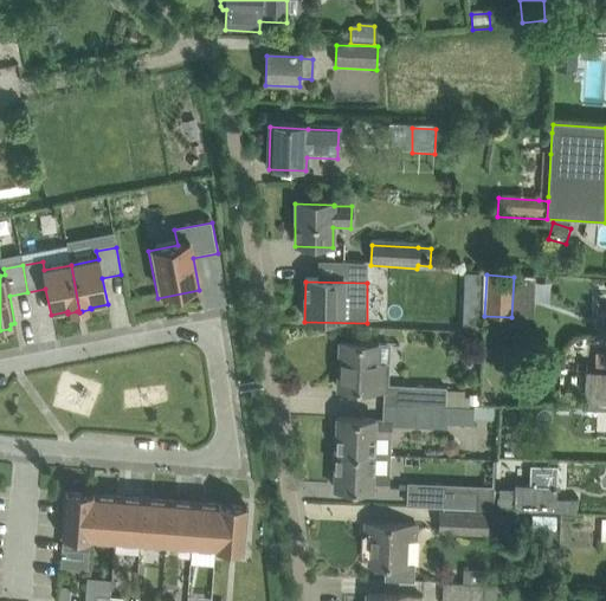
[(340,346),(339,393),(386,395),(385,407),(416,407),(445,408),(470,408),(471,400),(470,400),(455,400),(455,392),(388,388),(386,388),(386,381),(376,380),(378,347),(340,346)]
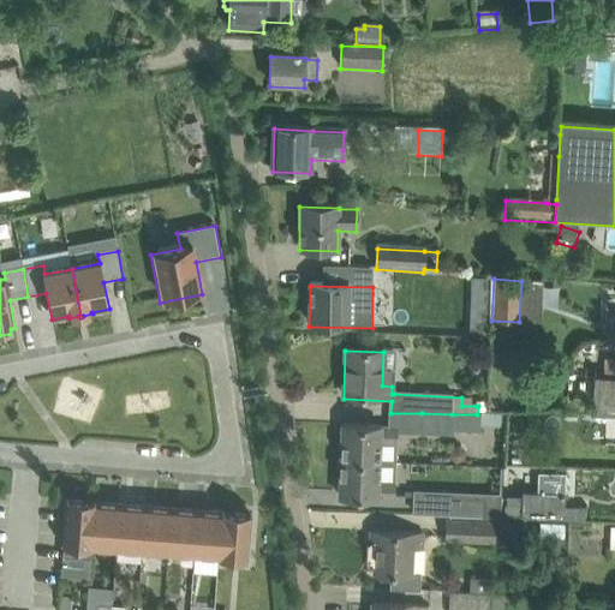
[(614,380),(595,380),(593,416),(614,417),(614,380)]
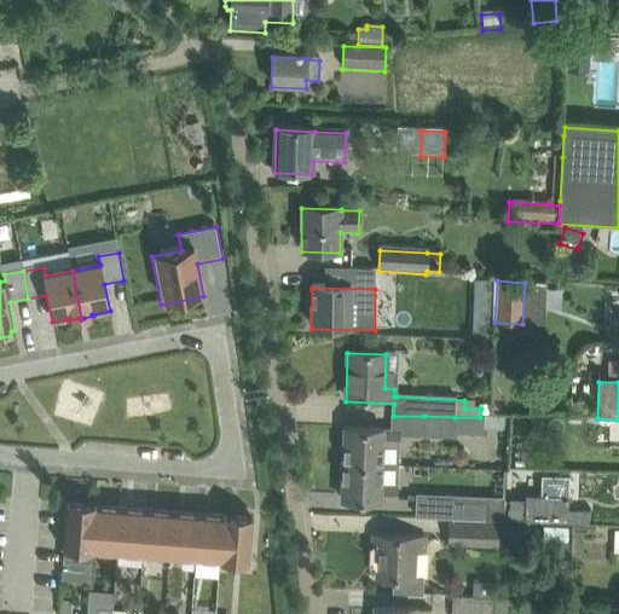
[(530,405),(530,418),(548,418),(548,405),(530,405)]
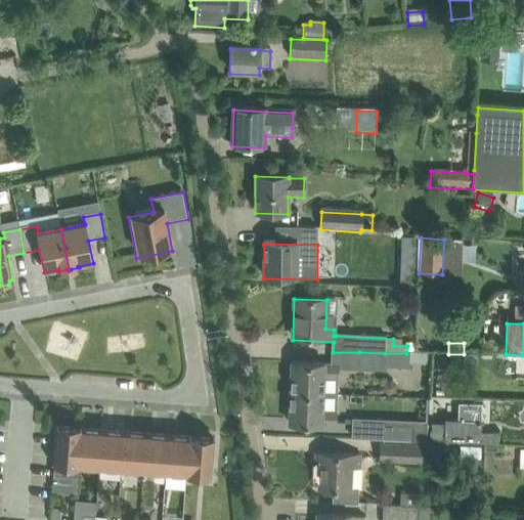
[(359,352),(359,372),(387,373),(387,369),(409,370),(409,365),(409,353),(406,353),(385,353),(359,352)]
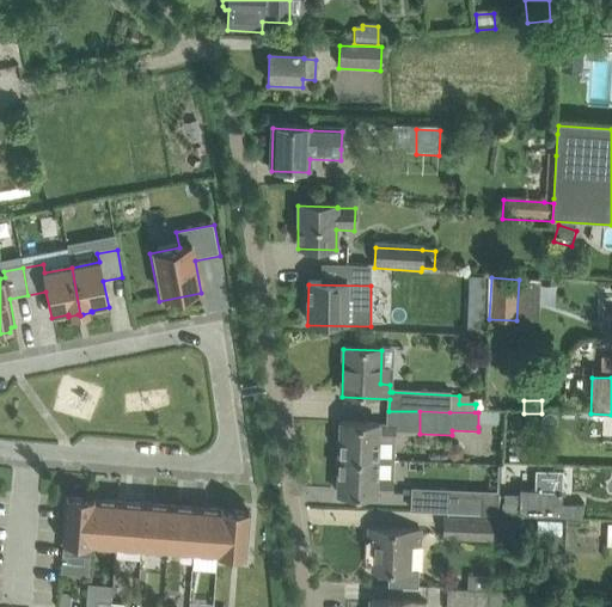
[(338,461),(384,464),(385,443),(397,443),(397,427),(386,425),(386,428),(341,425),(338,461)]
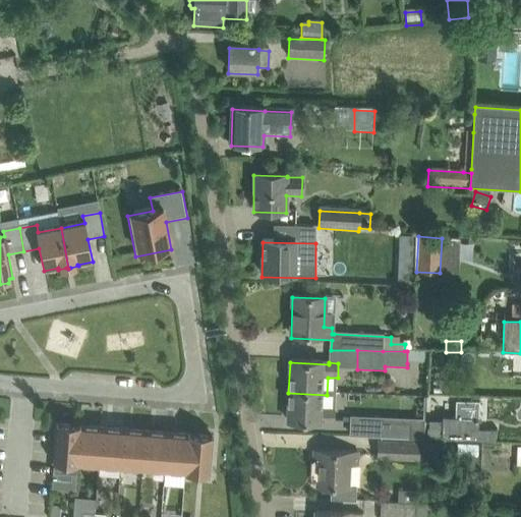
[(288,393),(287,423),(326,424),(326,426),(335,426),(336,413),(326,412),(327,395),(288,393)]
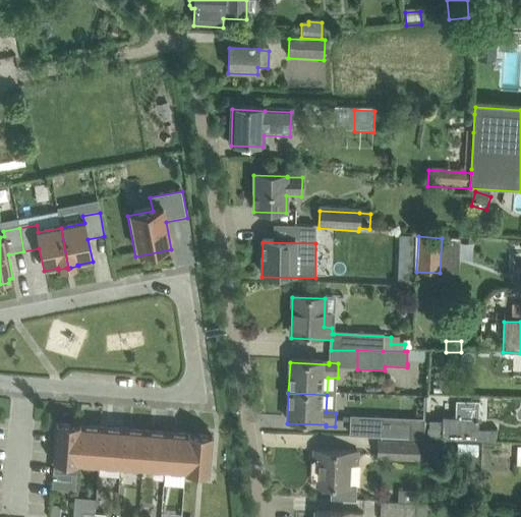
[(427,431),(427,440),(442,440),(478,442),(495,442),(495,433),(478,432),(479,421),(478,421),(479,405),(456,404),(455,419),(443,419),(442,432),(438,432),(427,431)]
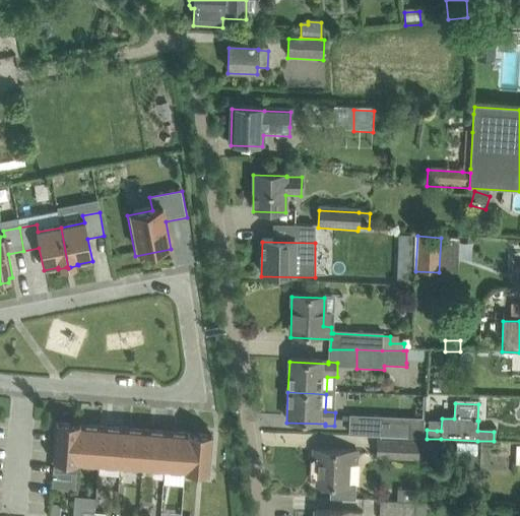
[(350,438),(381,439),(424,441),(425,426),(381,425),(381,421),(350,418),(350,438)]
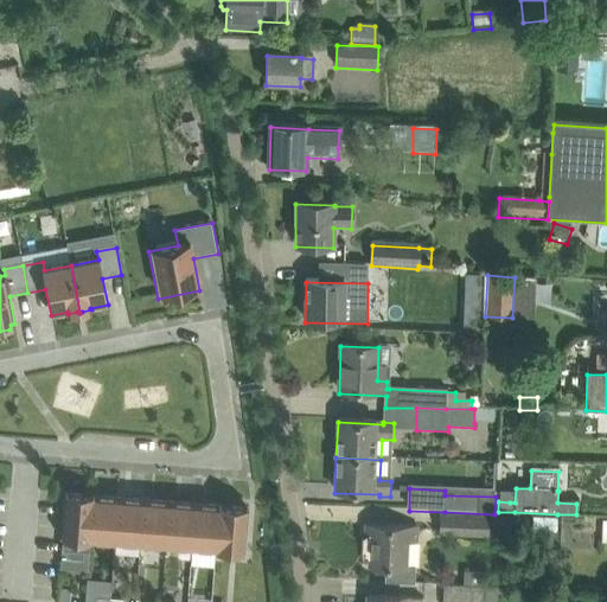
[(62,554),(89,555),(90,542),(93,498),(66,497),(62,554)]
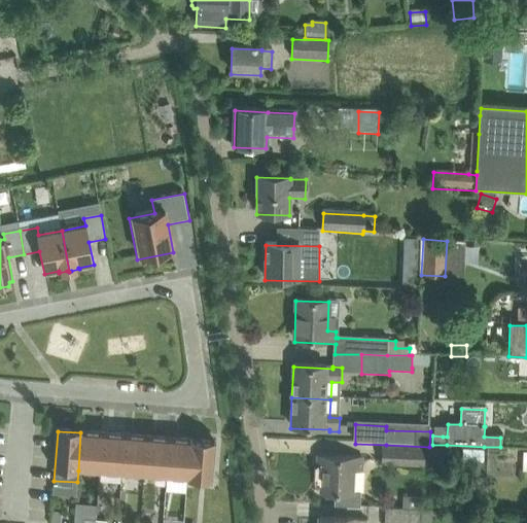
[(103,434),(80,432),(78,471),(100,473),(103,434)]
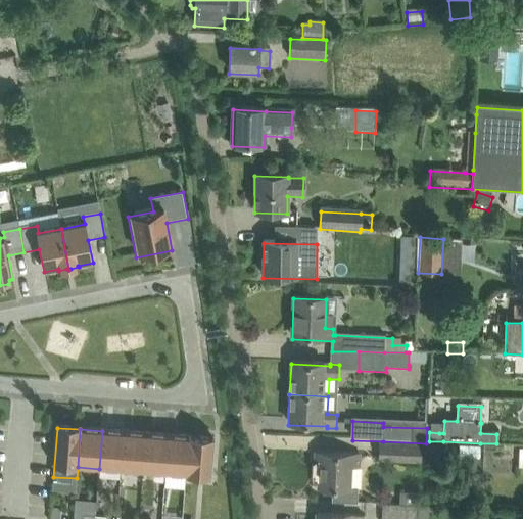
[(124,433),(102,431),(99,469),(122,470),(124,433)]
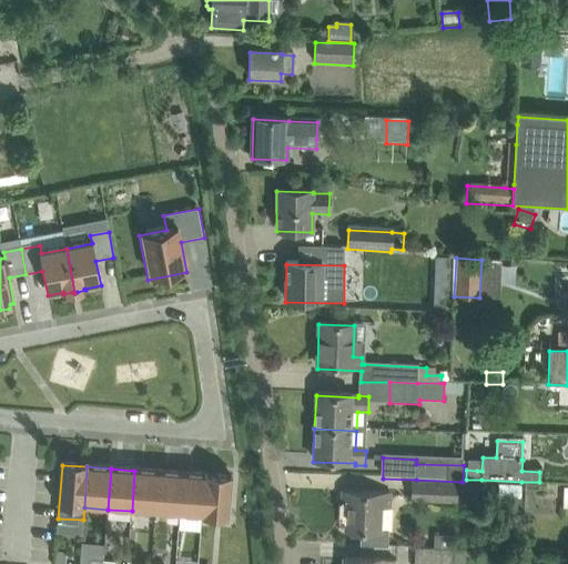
[(155,513),(159,472),(134,471),(132,511),(155,513)]
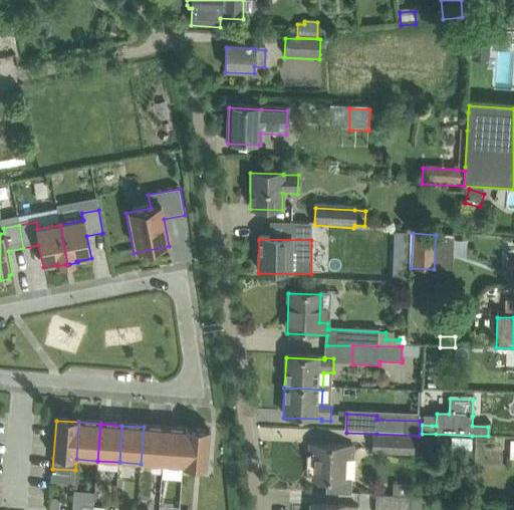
[(166,429),(144,427),(141,464),(162,466),(166,429)]
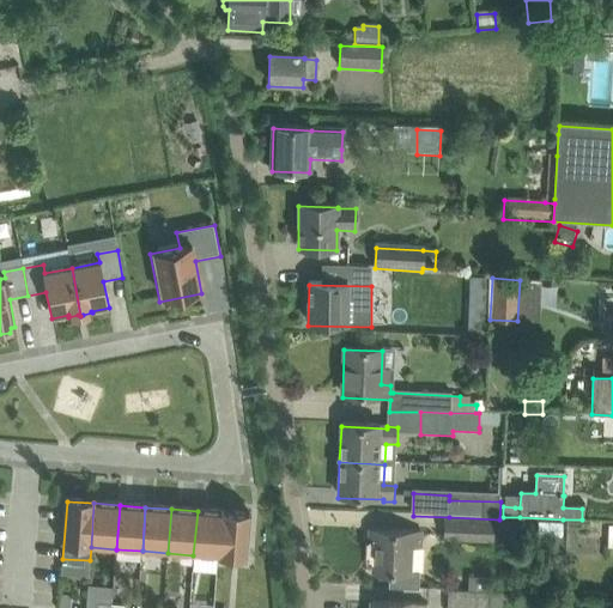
[(223,514),(198,511),(193,555),(219,557),(223,514)]
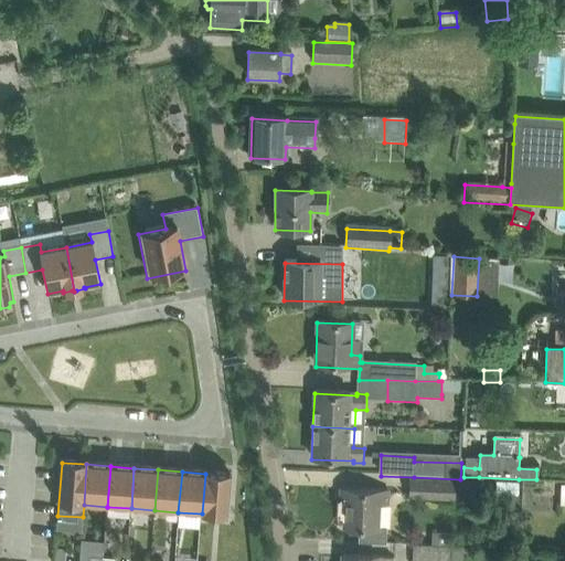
[(205,474),(202,514),(227,516),(231,476),(205,474)]
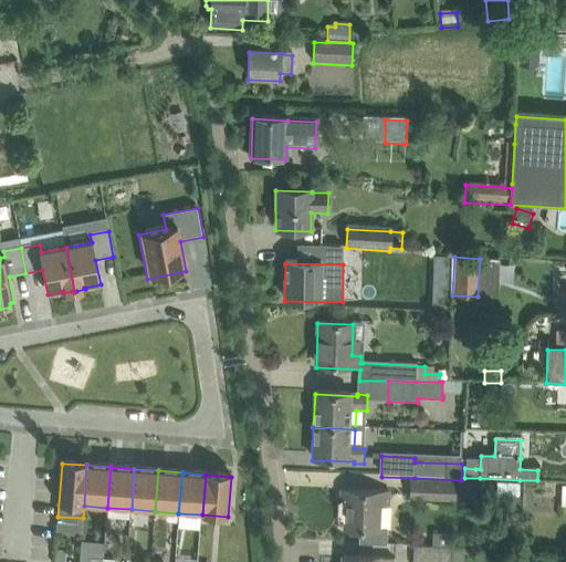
[(461,485),(461,480),(415,478),(413,482),(411,482),(410,500),(453,501),(454,484),(461,485)]
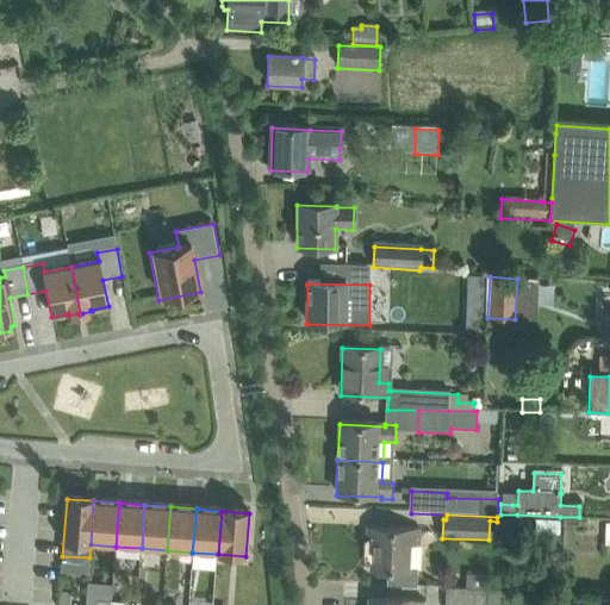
[(421,534),(392,531),(368,530),(368,540),(373,540),(372,572),(387,573),(387,587),(417,588),(417,573),(410,573),(411,548),(419,548),(421,534)]
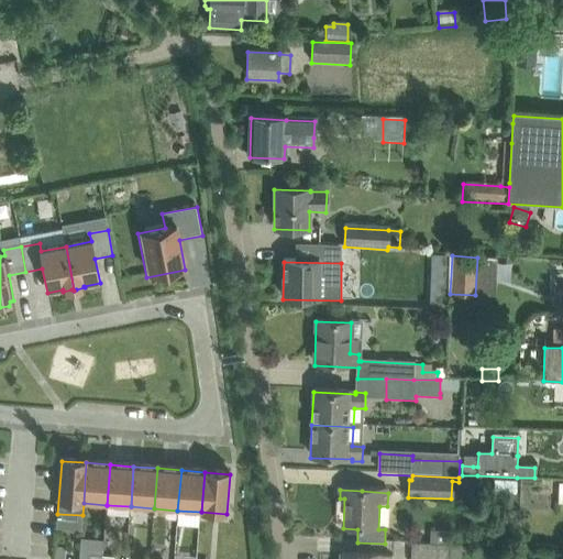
[(411,545),(410,558),(462,558),(462,547),(448,547),(428,546),(411,545)]
